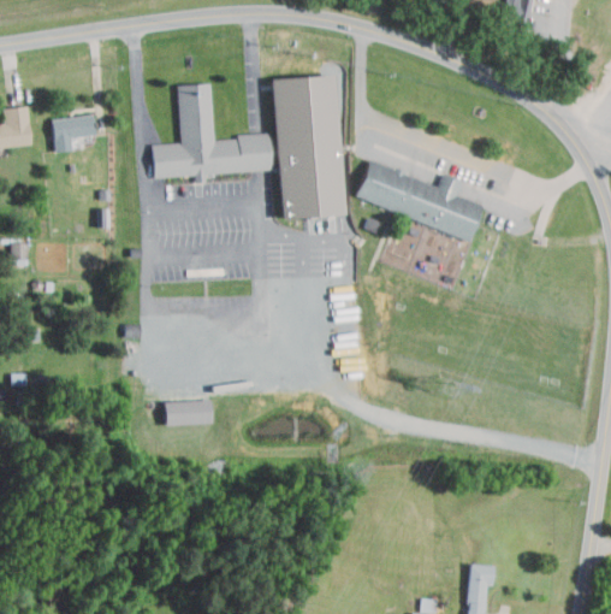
[(508,0),(537,0),(532,24),(504,18),(508,0)]
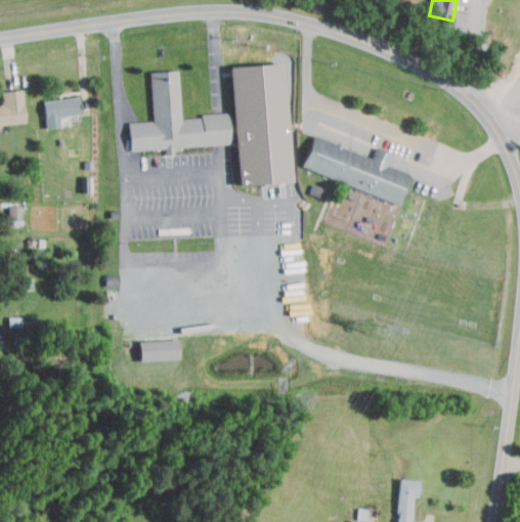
[(232,67),(287,63),(295,182),(240,185),(232,67)]
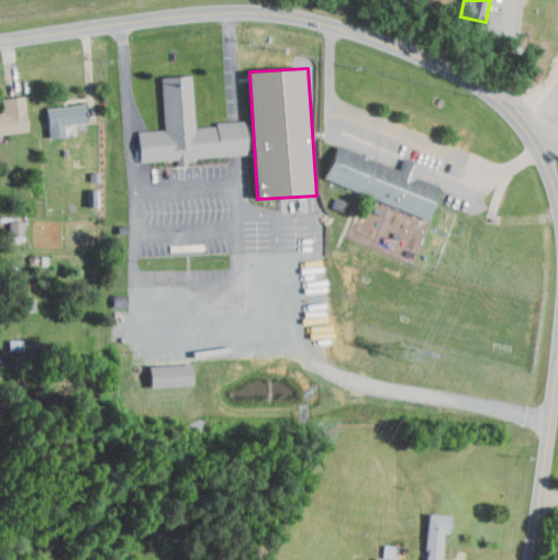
[(165,78),(197,76),(200,129),(221,127),(221,123),(248,122),(250,155),(191,158),(192,167),(182,167),(182,161),(143,165),(141,132),(168,130),(165,78)]
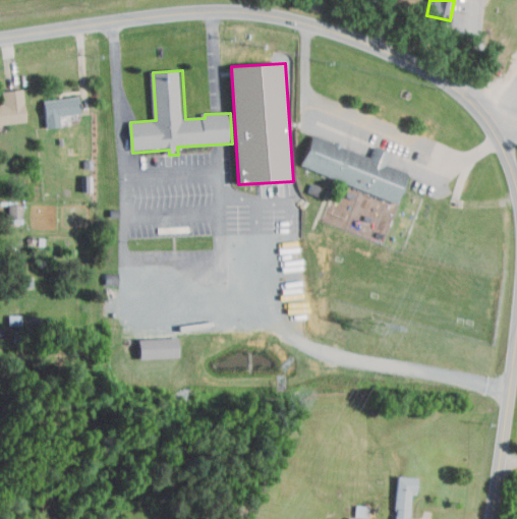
[(6,93),(27,90),(32,122),(0,125),(0,109),(8,108),(6,93)]
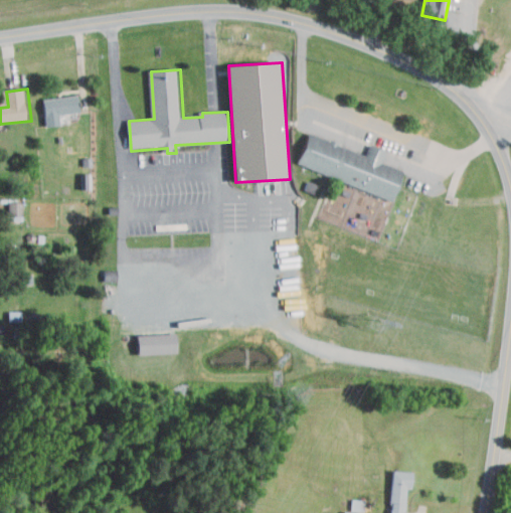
[(46,101),(79,97),(82,117),(49,122),(46,101)]
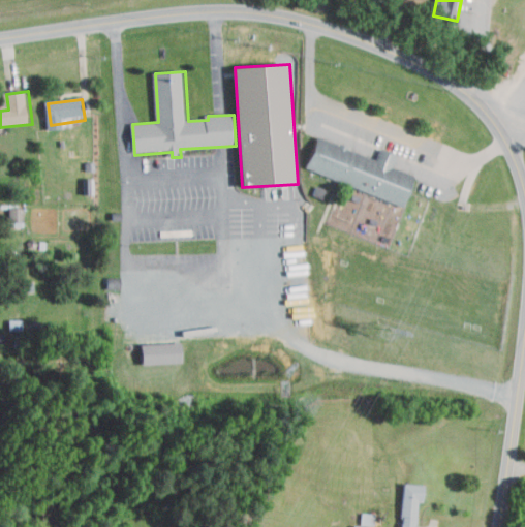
[(319,141),(377,163),(382,151),(399,158),(395,166),(420,177),(406,211),(308,173),(319,141)]
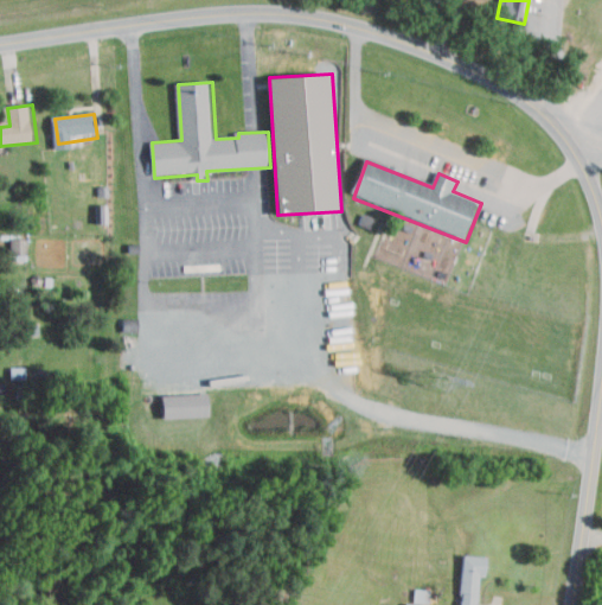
[(30,239),(14,240),(14,262),(30,261),(30,239)]
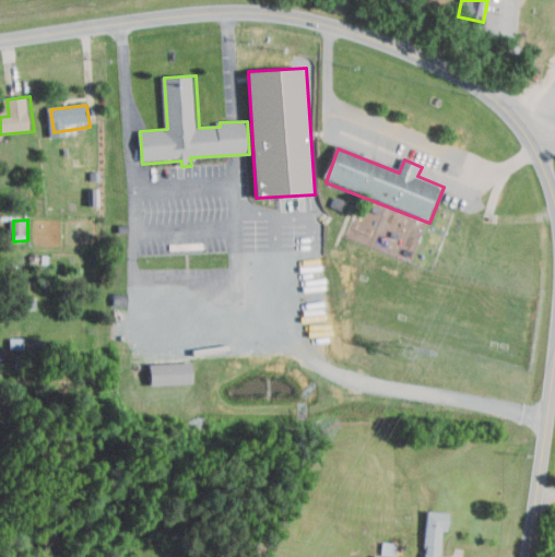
[(150,364),(151,386),(193,386),(193,364),(150,364)]
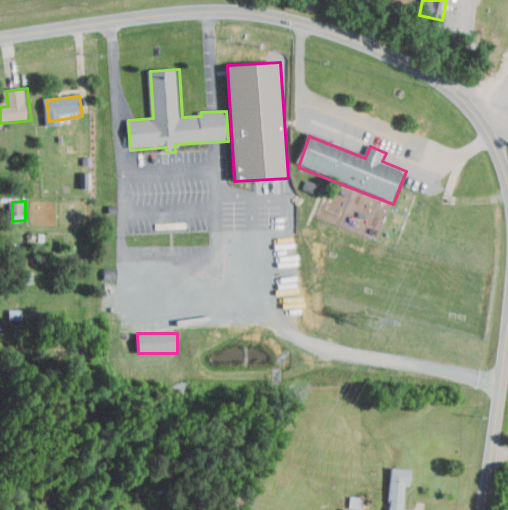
[(386,509),(392,468),(415,471),(414,487),(407,486),(404,509),(386,509)]
